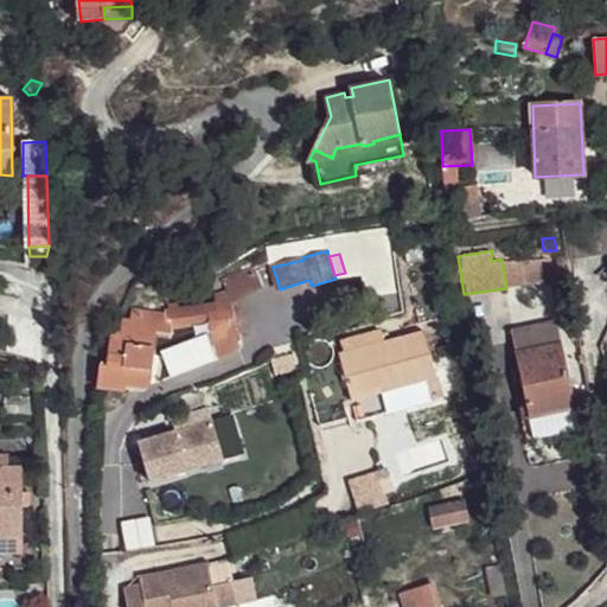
[(550,256),(519,259),(523,285),(553,280),(550,256)]
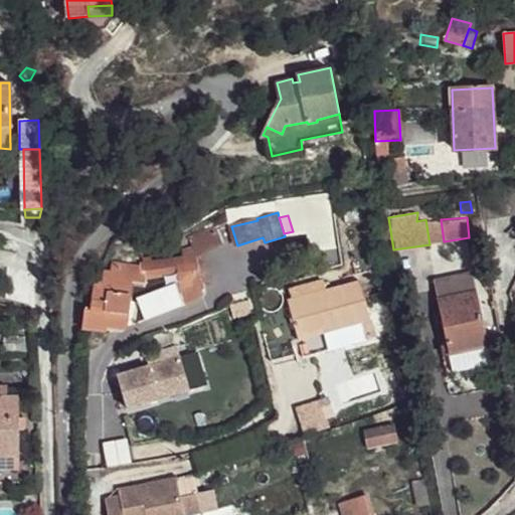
[(441,219),(425,219),(430,244),(444,241),(441,219)]
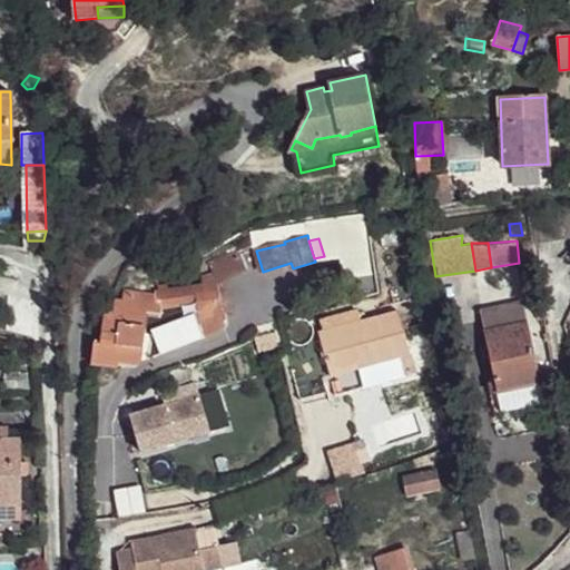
[(97,342),(94,363),(116,366),(117,362),(139,364),(146,313),(161,315),(161,307),(197,302),(219,298),(215,277),(205,279),(206,287),(159,296),(127,293),(126,304),(118,303),(116,317),(107,317),(102,343),(97,342)]
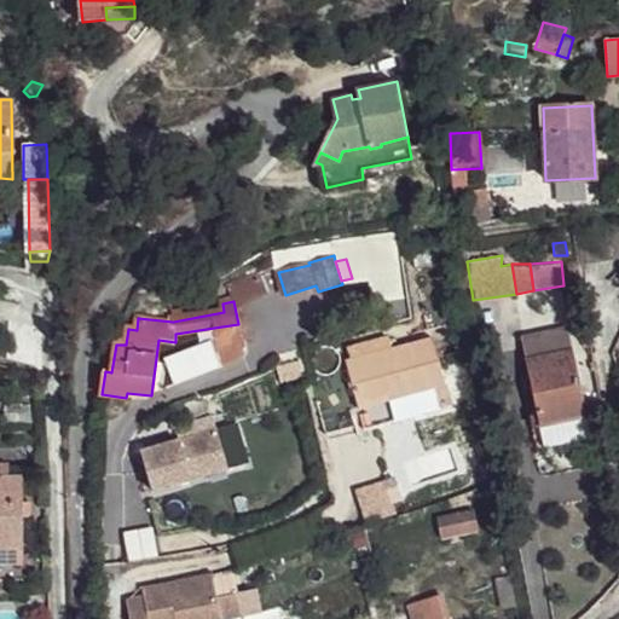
[(221,368),(246,360),(238,324),(214,328),(221,368)]
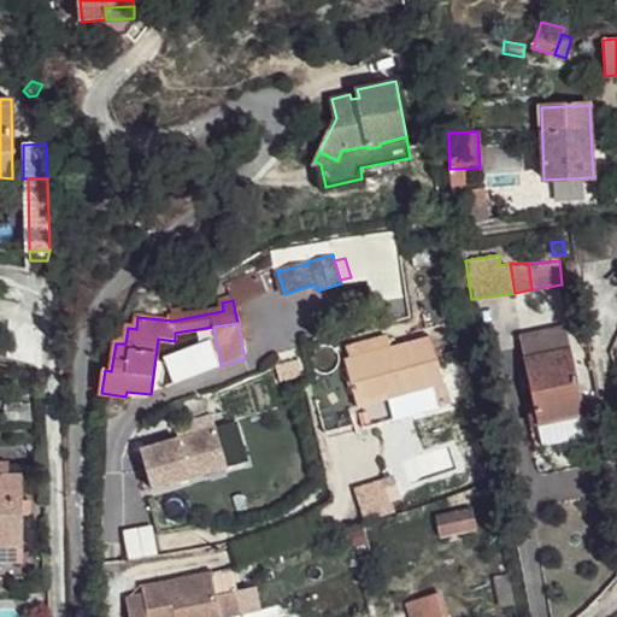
[(539,425),(544,446),(591,436),(566,325),(519,335),(536,413),(539,425)]
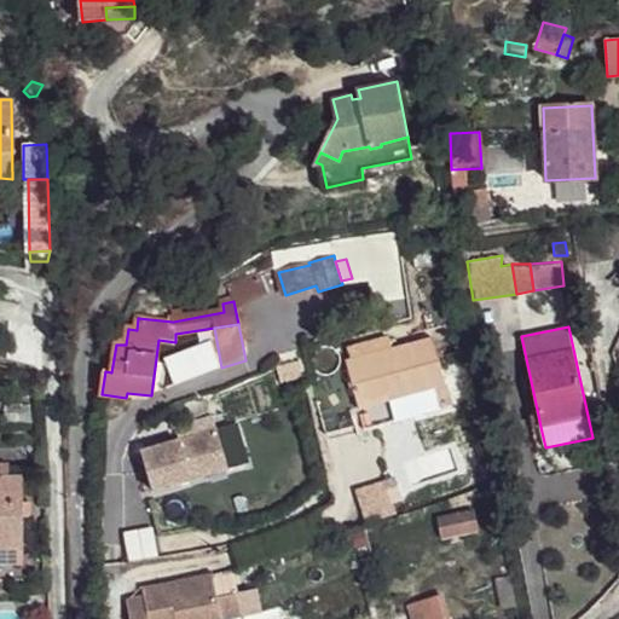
[(351,346),(356,359),(392,350),(389,336),(351,346)]
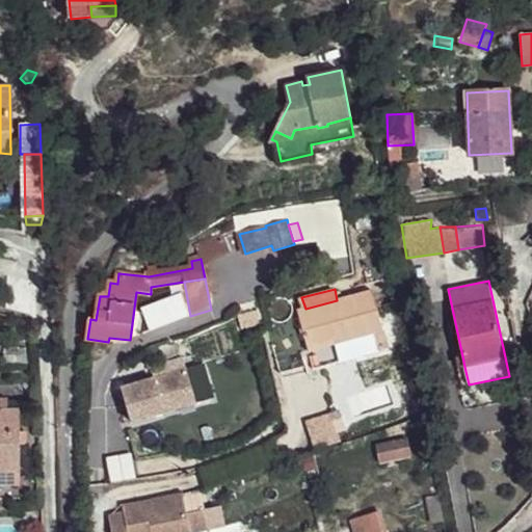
[(337,300),(306,309),(297,311),(309,353),(335,345),(340,362),(388,349),(372,290),(337,300)]
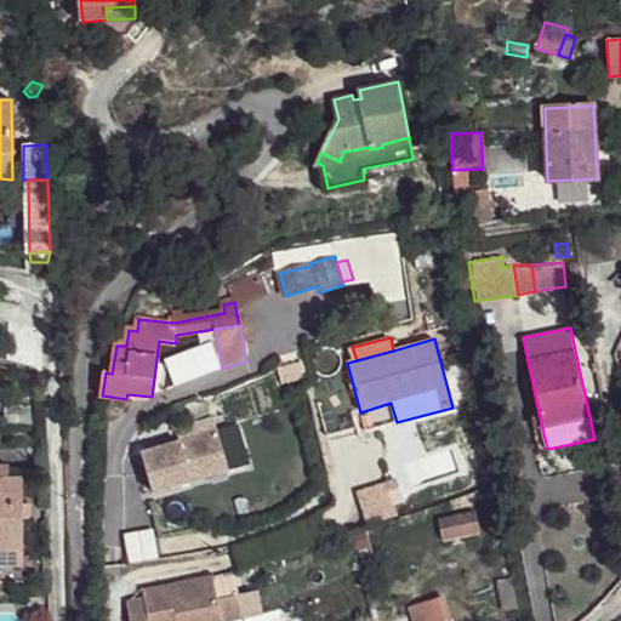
[(357,427),(347,394),(317,403),(326,436),(357,427)]
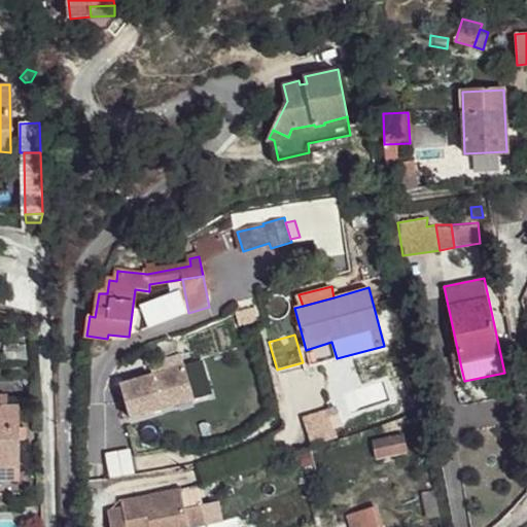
[(331,342),(306,350),(311,365),(337,358),(331,342)]
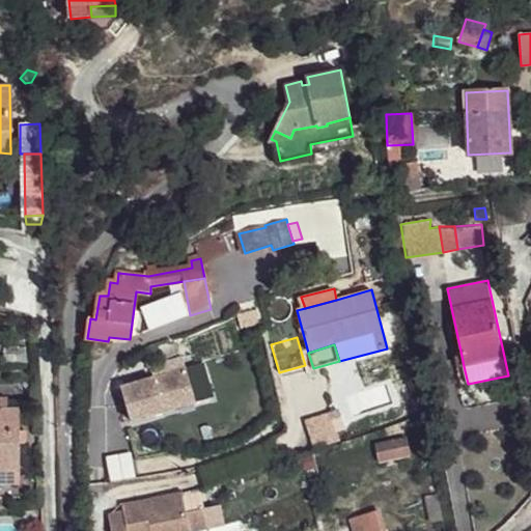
[(457,367),(464,366),(462,356),(454,357),(457,367)]
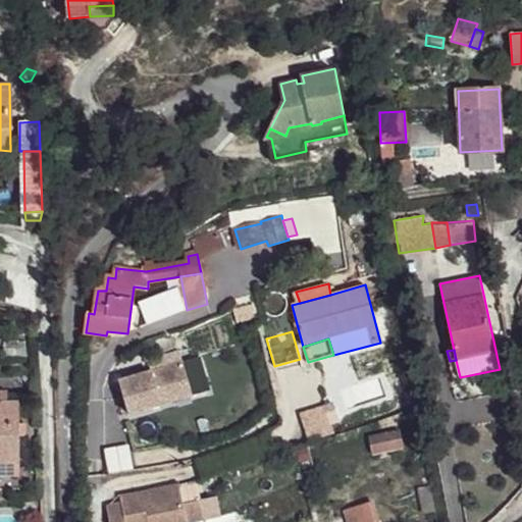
[(175,373),(118,388),(129,426),(188,410),(175,373)]
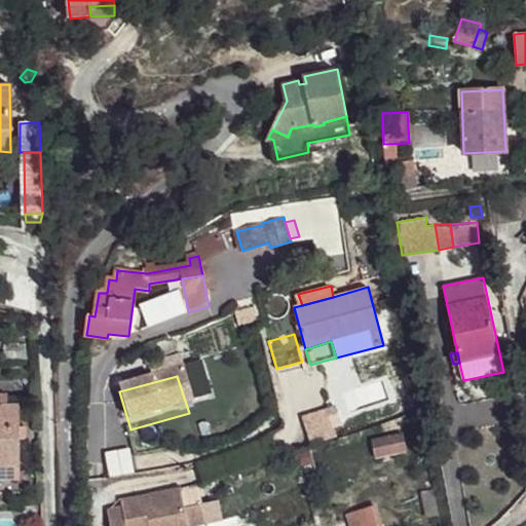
[(0,465),(20,466),(20,441),(20,426),(20,407),(8,407),(0,407),(0,465)]
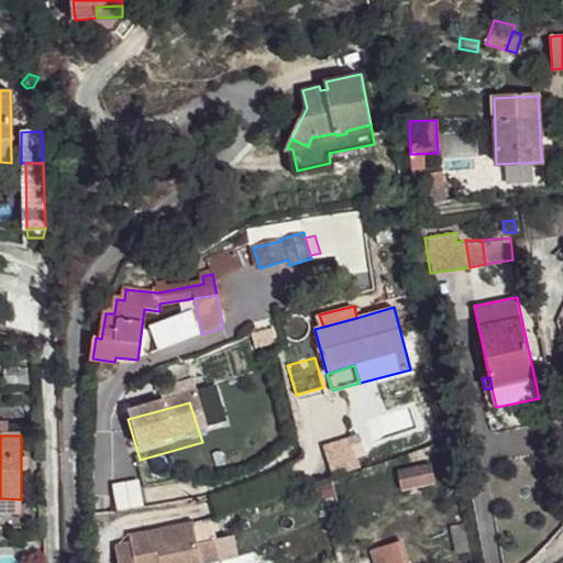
[(331,471),(356,462),(348,435),(322,444),(331,471)]
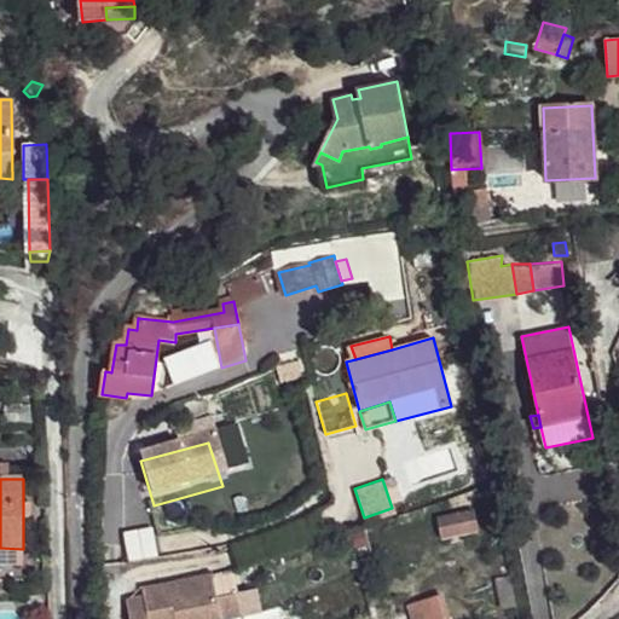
[(438,519),(443,539),(479,532),(474,512),(438,519)]
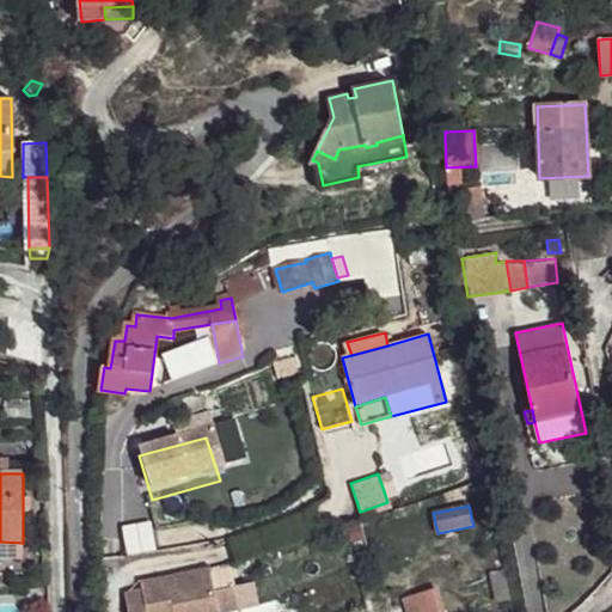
[(354,522),(349,524),(354,544),(366,539),(361,520),(354,522)]
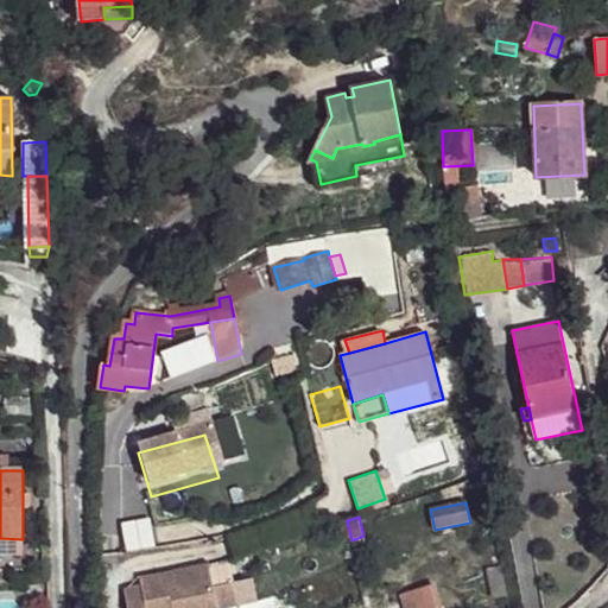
[(0,552),(23,553),(23,539),(0,538),(0,552)]
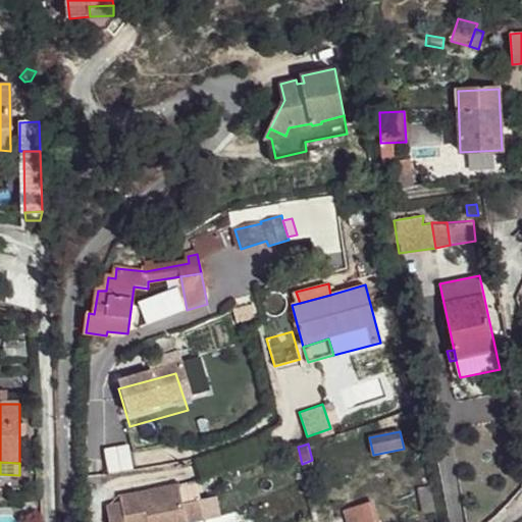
[(107,508),(109,521),(195,521),(205,520),(201,501),(184,505),(179,485),(120,498),(121,504),(107,508)]
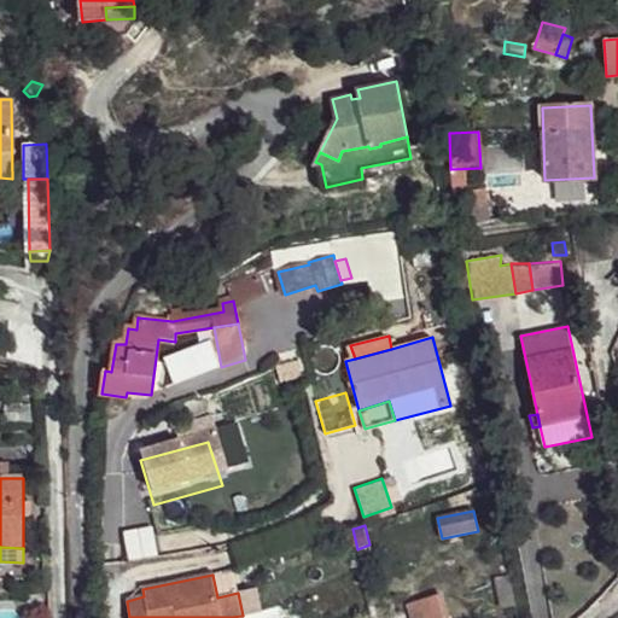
[(511,576),(497,577),(503,607),(517,605),(511,576)]
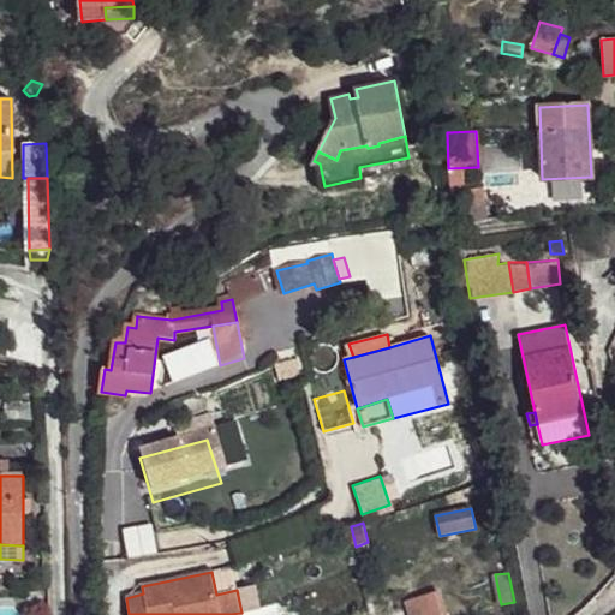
[(407,602),(411,614),(446,614),(440,592),(407,602)]
